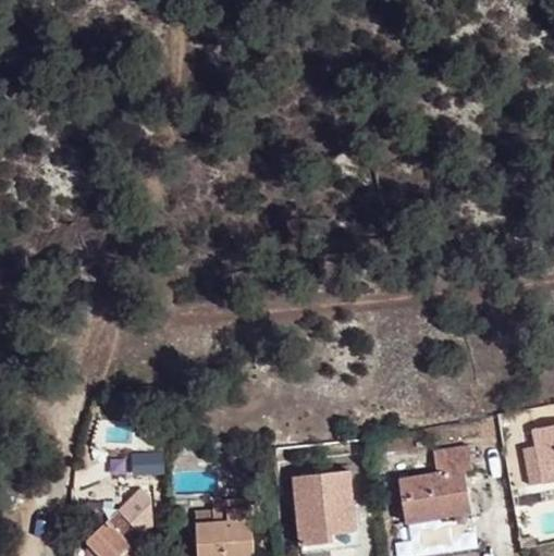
[(529,485),(553,480),(553,424),(531,430),(537,460),(525,464),(529,485)]
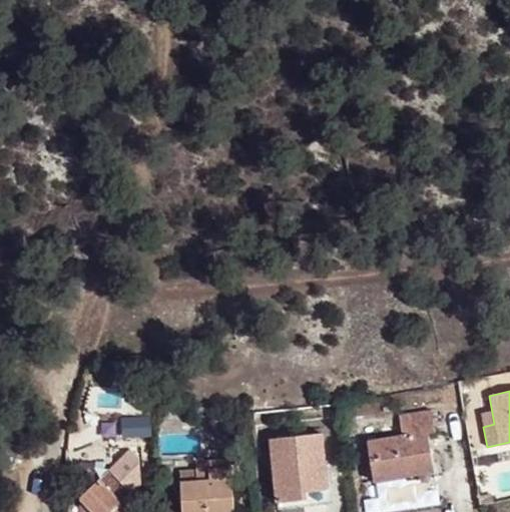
[(404,466),(431,461),(426,433),(434,432),(430,409),(398,415),(401,435),(367,441),(373,481),(406,475),(404,466)]
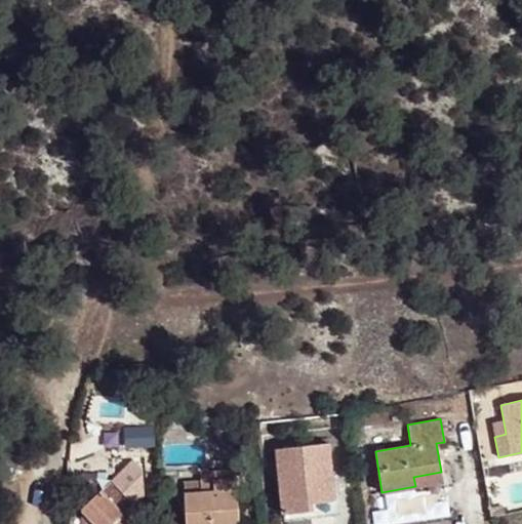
[(315,500),(334,498),(326,443),(274,450),(282,514),(315,510),(315,500)]
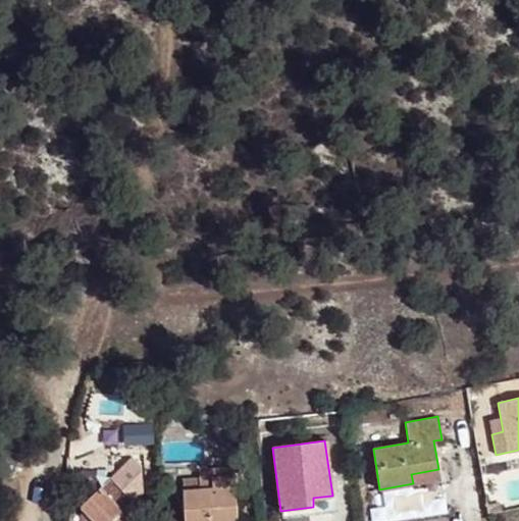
[(239,520),(236,469),(210,470),(211,479),(183,481),(186,520),(239,520)]
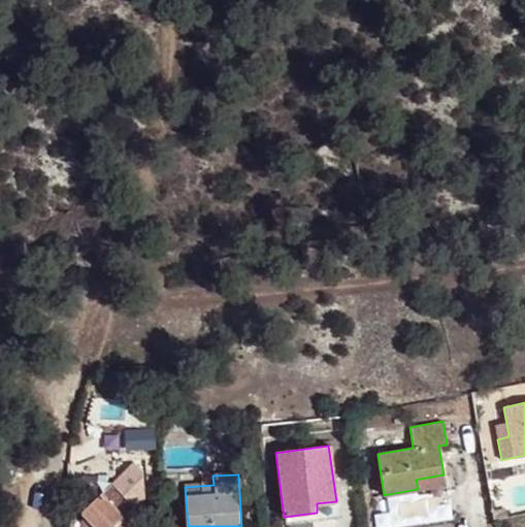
[(446,485),(444,474),(416,480),(418,489),(446,485)]
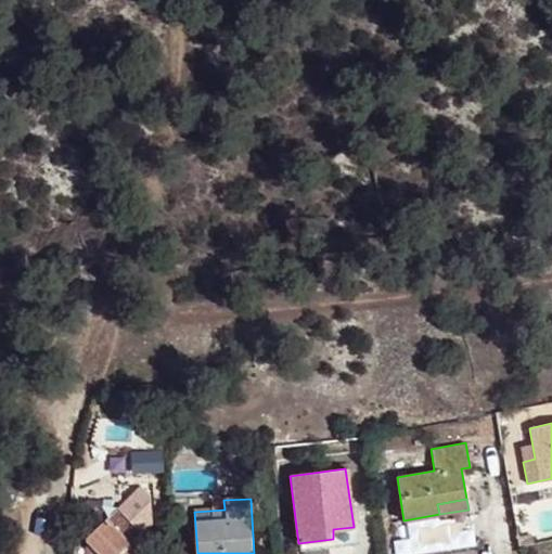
[(100,553),(139,553),(130,544),(139,536),(114,512),(88,537),(88,541),(100,553)]
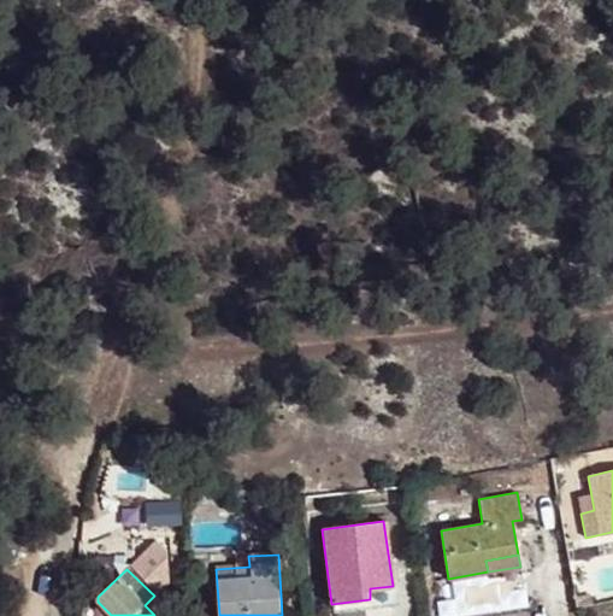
[(393,596),(393,586),(370,588),(370,599),(393,596)]
